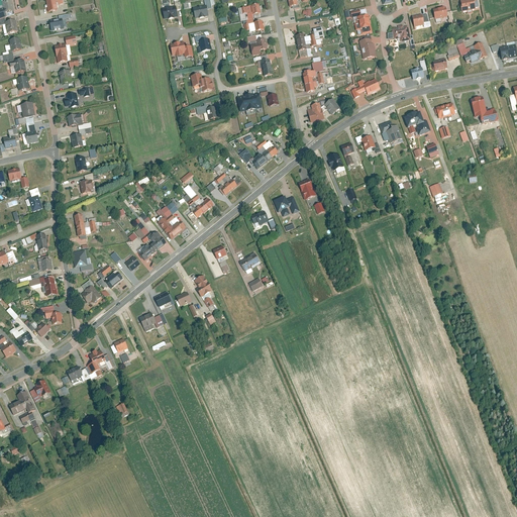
[(61,0),(48,0),(44,1),(47,14),(57,12),(56,7),(62,5),(61,0)]
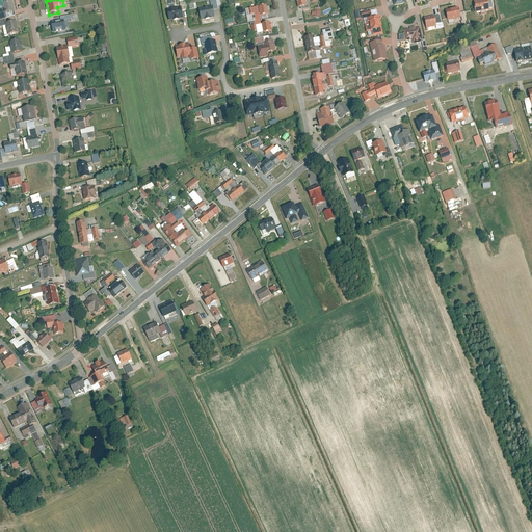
[(295,0),(297,9),(307,7),(306,0),(310,0),(311,3),(317,2),(316,0),(295,0)]
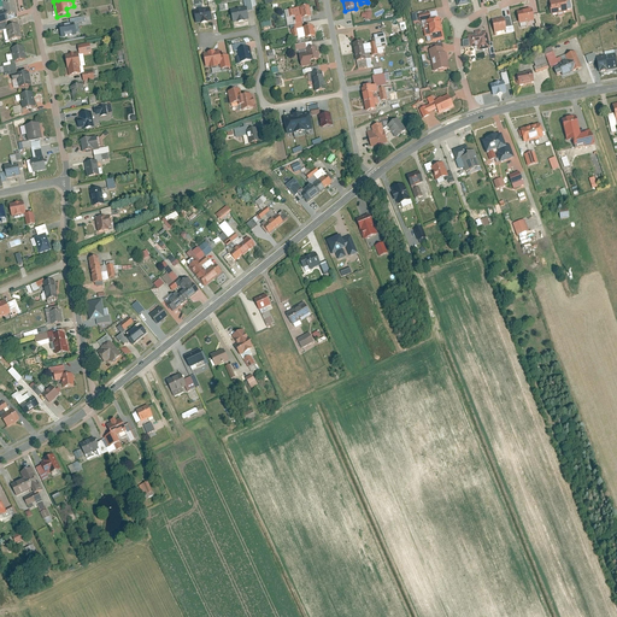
[(565,0),(558,0),(548,3),(551,15),(568,11),(565,0)]
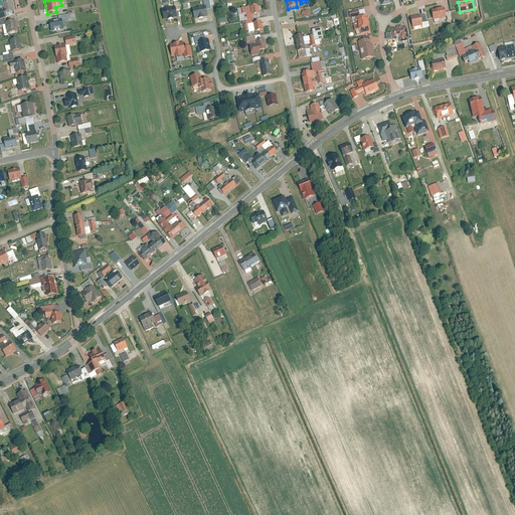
[(0,12),(0,20),(8,19),(7,16),(15,13),(12,2),(10,3),(3,4),(5,11),(0,12)]
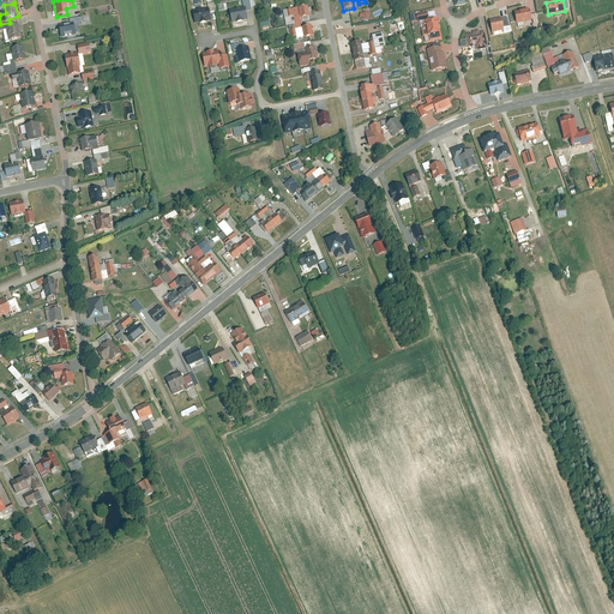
[(246,6),(230,10),(234,23),(248,19),(246,6)]
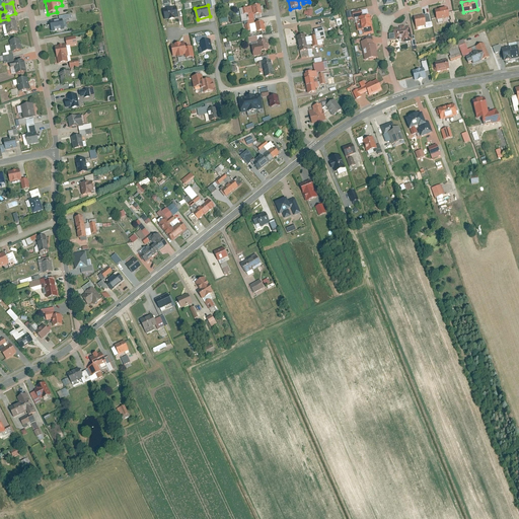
[(260,5),(250,6),(252,16),(261,14),(260,5)]
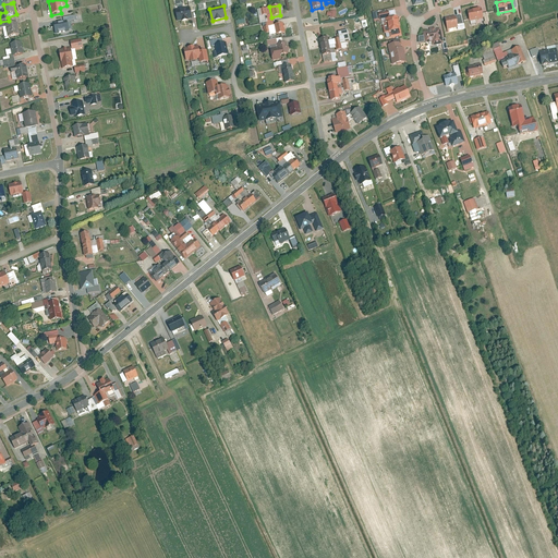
[(192,8),(177,9),(179,24),(194,22),(192,8)]
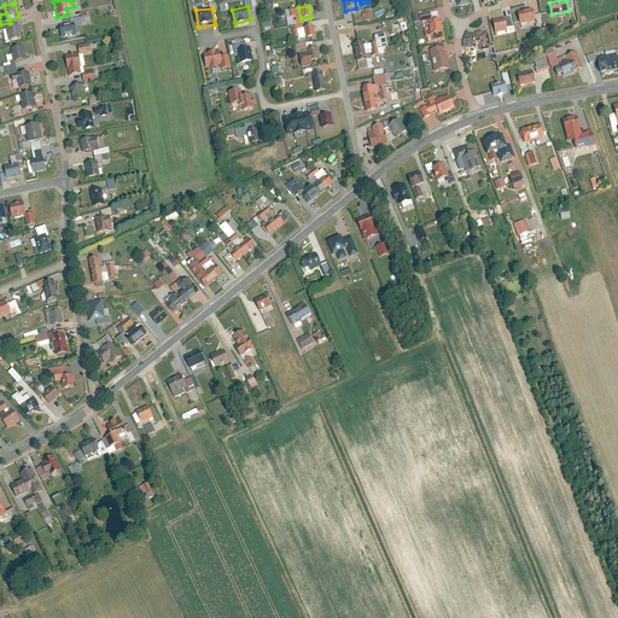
[(532,10),(517,12),(519,24),(535,22),(532,10)]
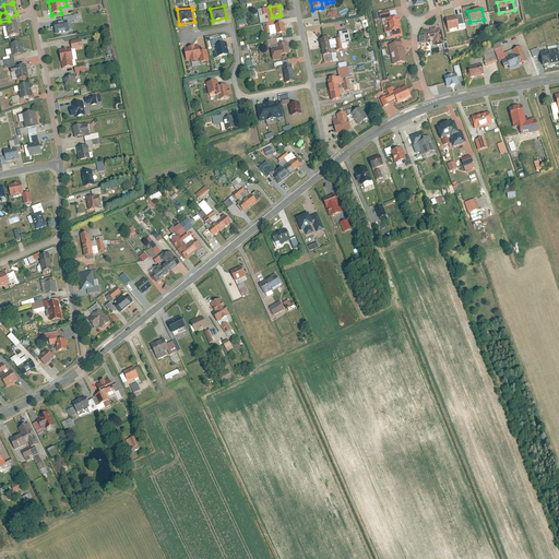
[(331,11),(328,11),(326,16),(330,16),(330,19),(336,20),(337,11),(331,10),(331,11)]
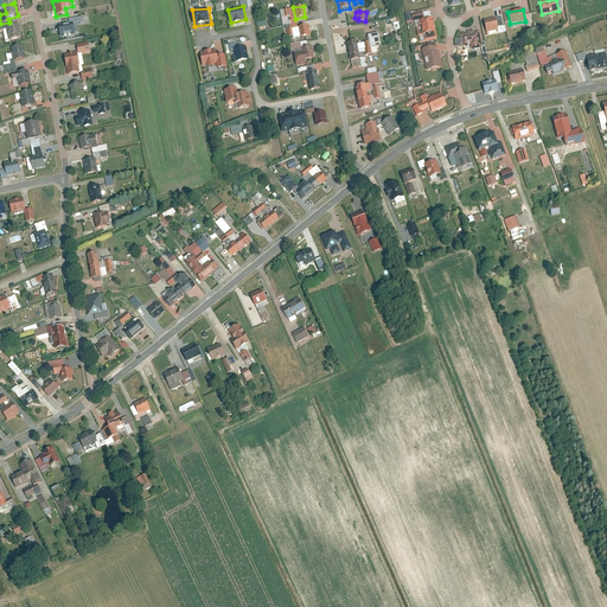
[(429,11),(410,16),(413,21),(414,21),(417,38),(423,37),(425,42),(436,39),(429,11)]
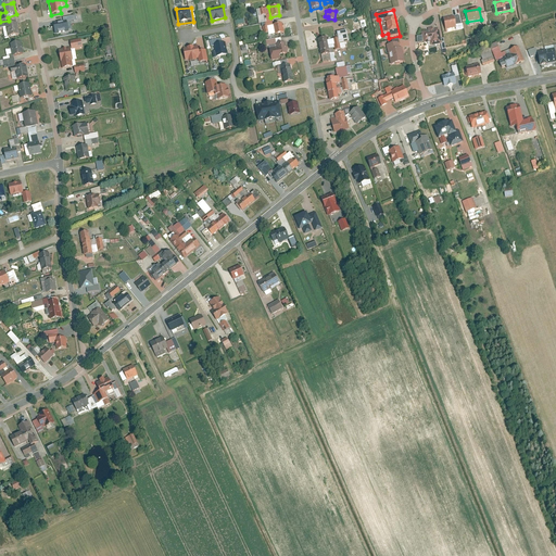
[(454,15),(443,17),(445,30),(455,28),(455,30),(464,28),(463,22),(456,24),(454,15)]
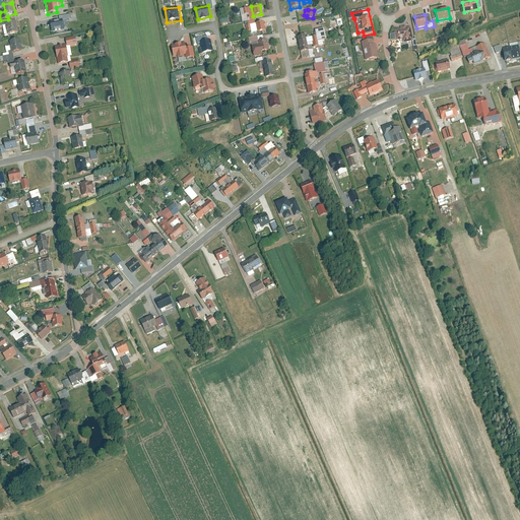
[(71,15),(58,17),(59,21),(50,22),(51,26),(50,27),(50,33),(67,30),(66,20),(71,20),(71,15)]
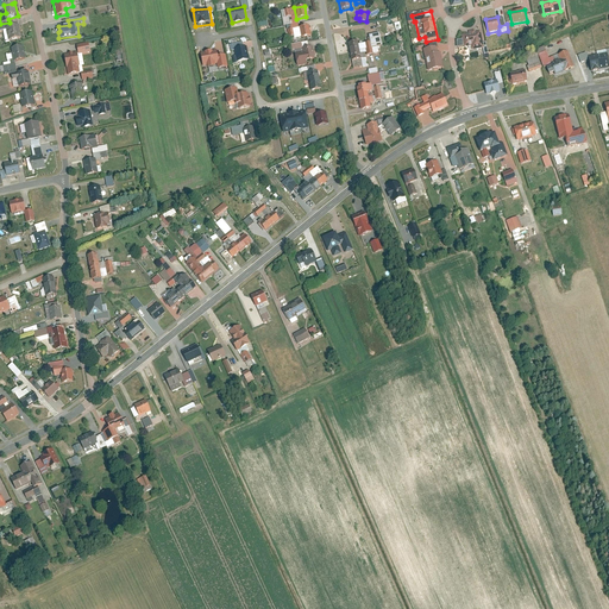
[(6,24),(0,25),(0,31),(4,31),(6,42),(18,41),(14,26),(7,27),(6,24)]
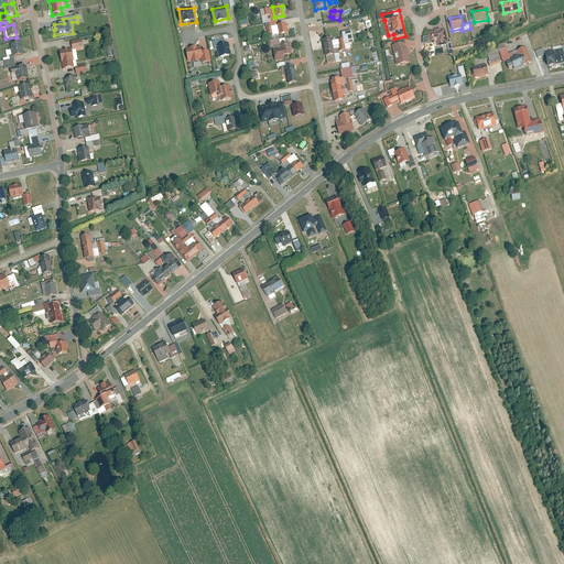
[(275,25),(275,22),(269,23),(270,28),(267,28),(268,34),(272,33),(271,28),(277,25),(279,36),(289,34),(286,23),(275,25)]
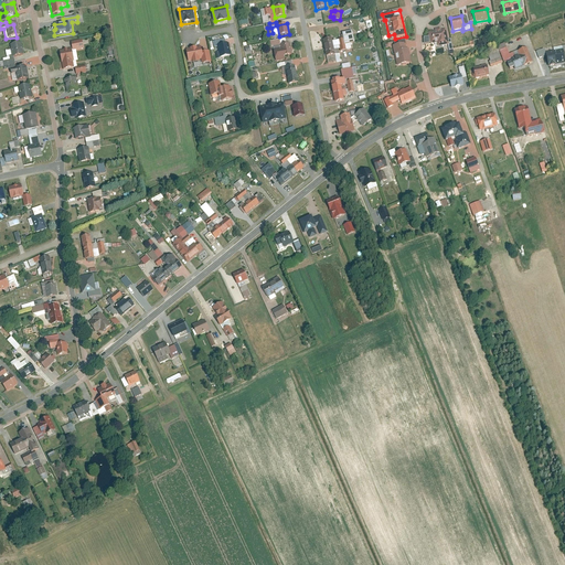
[(446,29),(428,33),(430,44),(436,43),(437,48),(449,45),(446,29)]
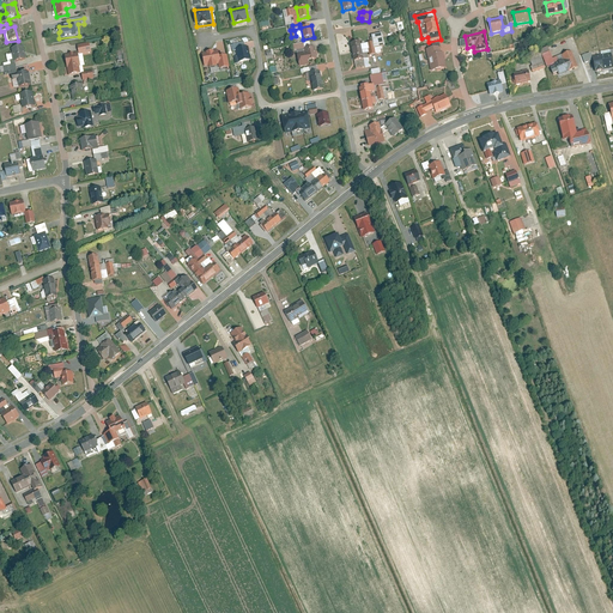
[(382,34),(370,36),(371,43),(366,43),(369,56),(375,55),(374,48),(384,46),(382,34)]
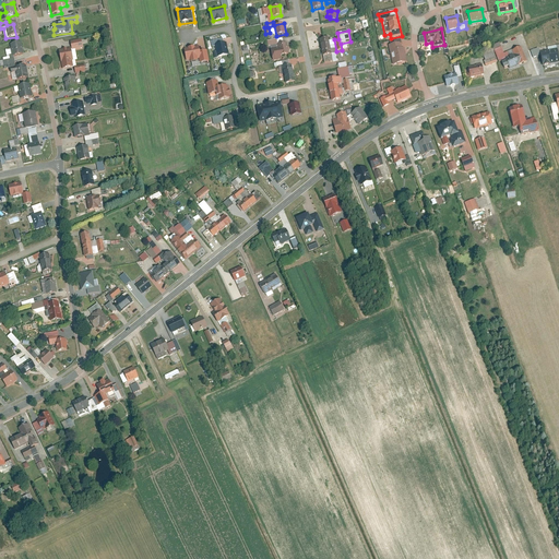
[(284,37),(265,40),(268,48),(270,48),(272,60),(281,58),(281,56),(289,55),(288,43),(285,43),(284,37)]
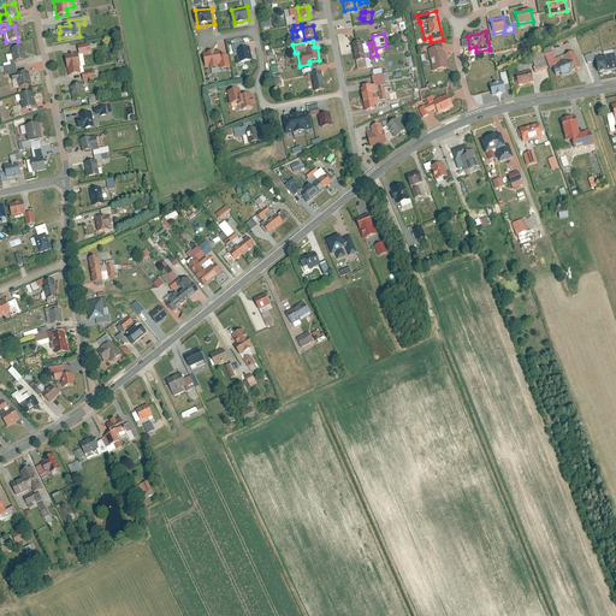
[(246,42),(235,45),(238,64),(254,60),(250,45),(247,46),(246,42)]
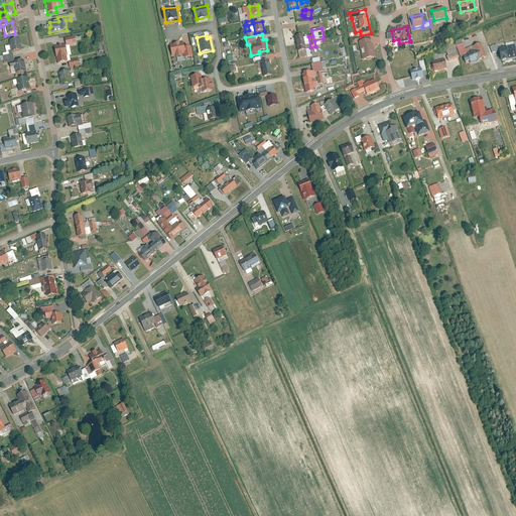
[(302,35),(294,36),(299,58),(307,56),(302,35)]
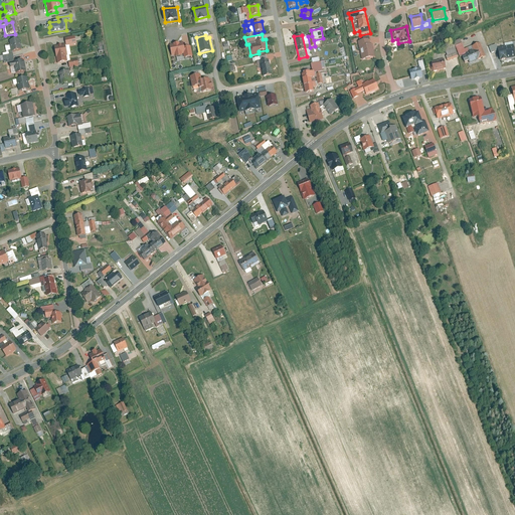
[(64,47),(53,49),(55,63),(68,61),(66,47),(74,46),(73,37),(63,39),(64,47)]
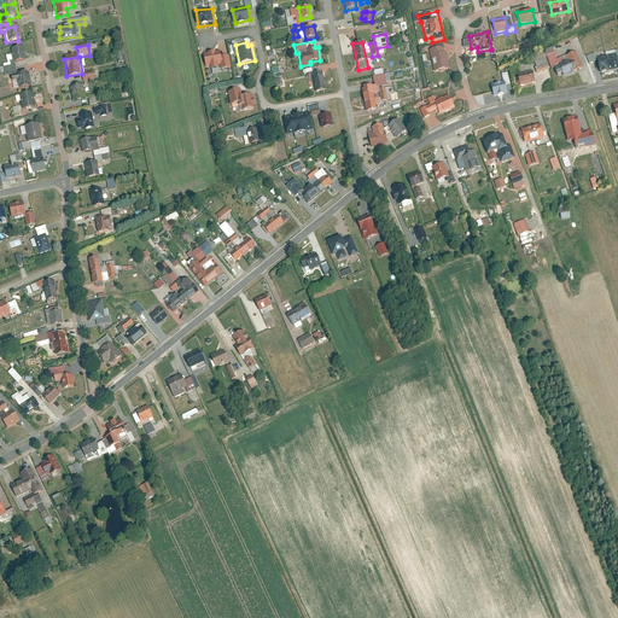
[(442,46),(429,50),(433,73),(448,69),(442,46)]
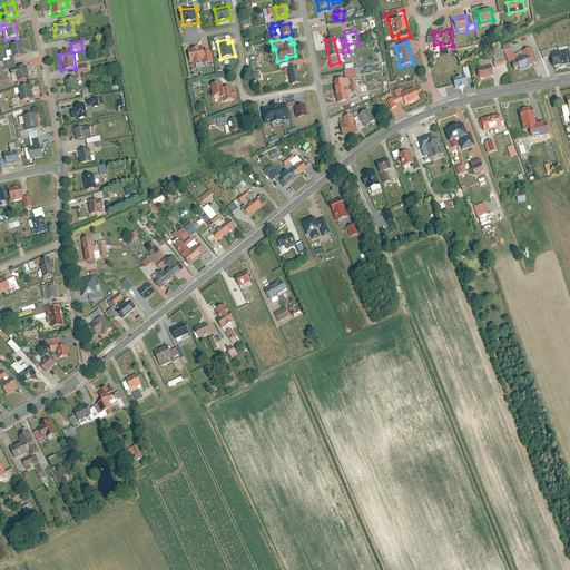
[(3,64),(3,68),(15,64),(13,59),(22,57),(19,45),(10,47),(12,58),(11,58),(11,61),(3,64)]
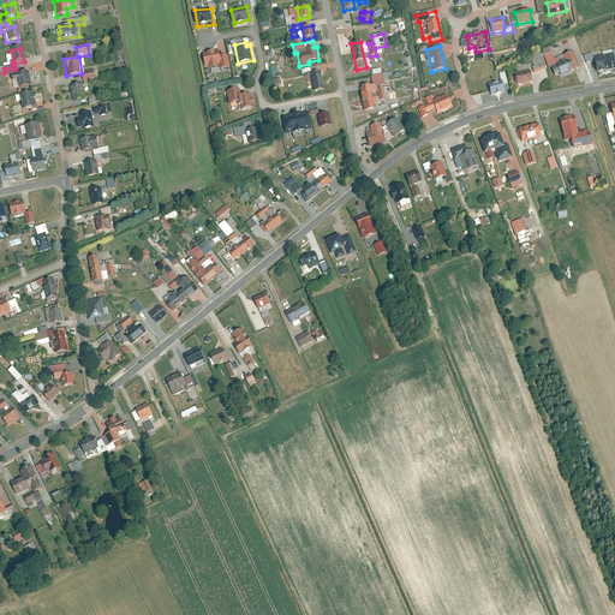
[(222,49),(204,53),(207,66),(212,65),(213,71),(220,70),(219,64),(225,63),(222,49)]
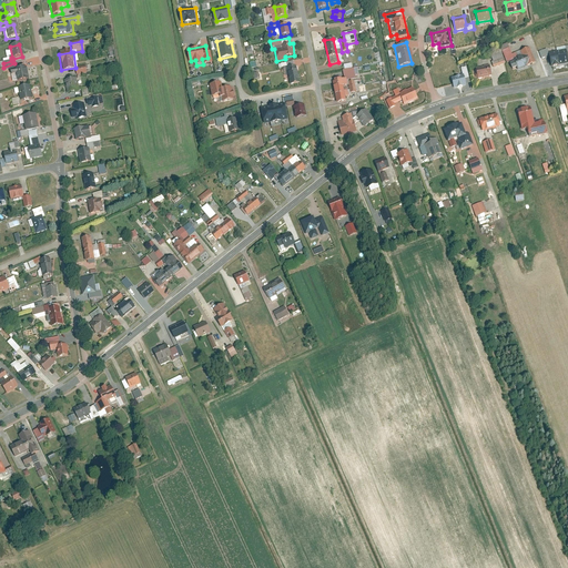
[(509,62),(511,70),(516,68),(517,71),(536,63),(529,48),(519,52),(521,56),(514,59),(509,48),(501,51),(507,63),(509,62)]
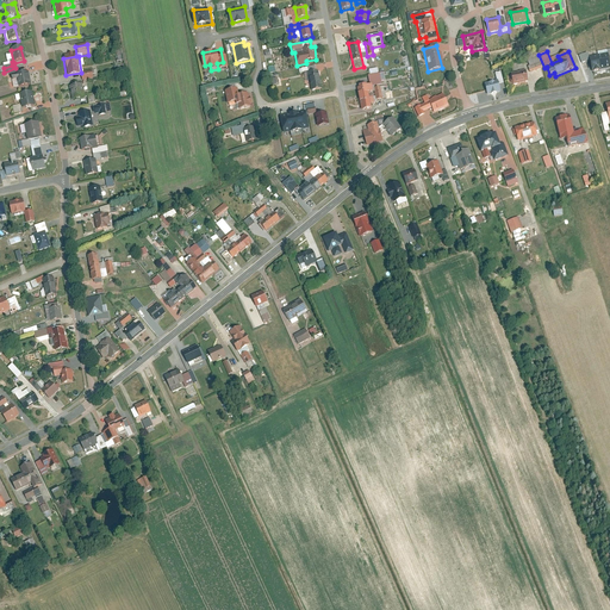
[(609,63),(608,55),(590,58),(592,73),(609,68),(609,63)]
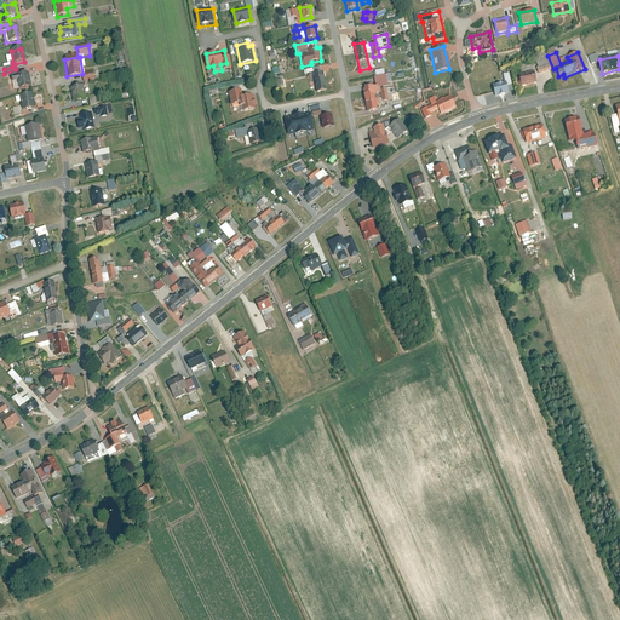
[(320,68),(305,70),(306,75),(313,74),(316,92),(327,91),(323,73),(321,73),(320,68)]
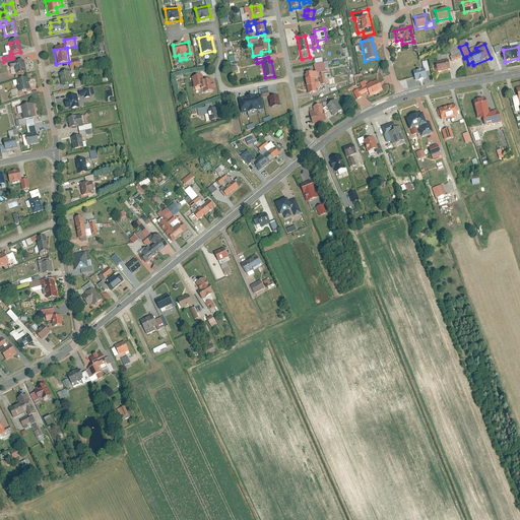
[(13,59),(4,62),(5,65),(8,64),(9,69),(14,68),(15,75),(22,74),(20,62),(14,63),(13,59)]
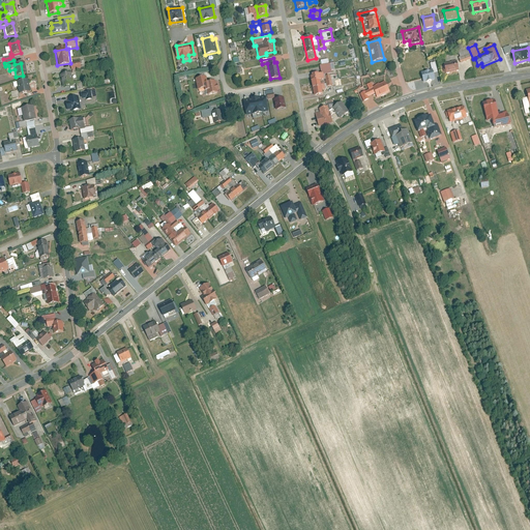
[(457,61),(443,64),(445,74),(459,70),(457,61)]
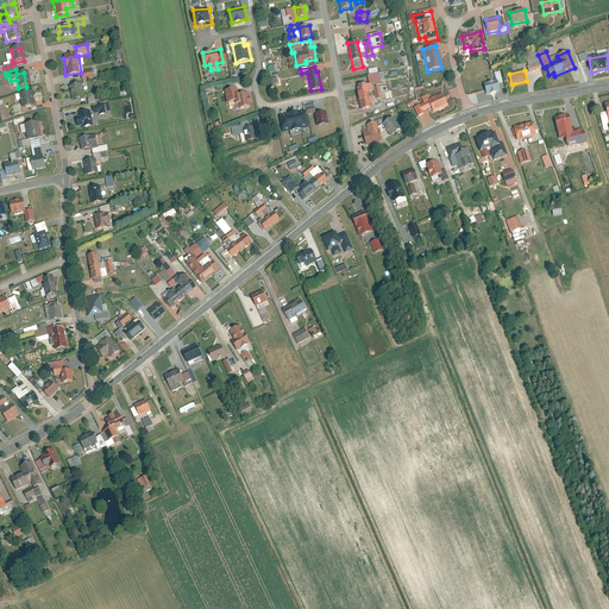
[(90,71),(81,74),(82,81),(92,80),(90,71)]
